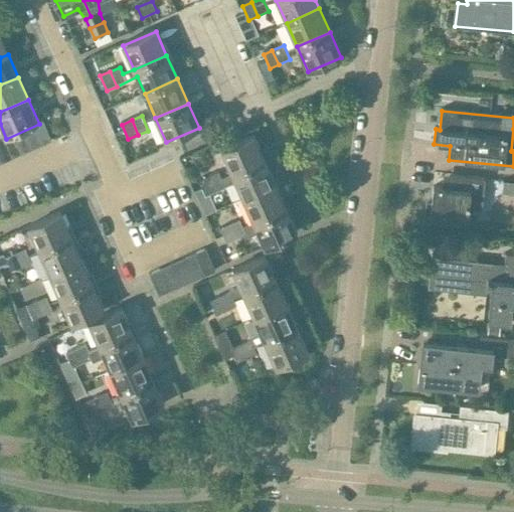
[(33,128),(41,147),(52,142),(43,123),(33,128)]
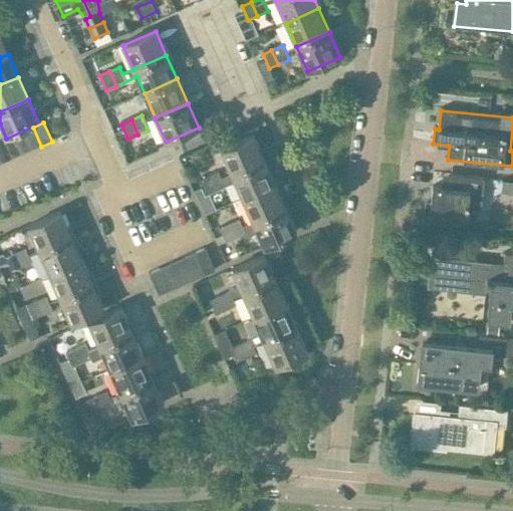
[(33,128),(23,132),(31,151),(41,147),(33,128)]
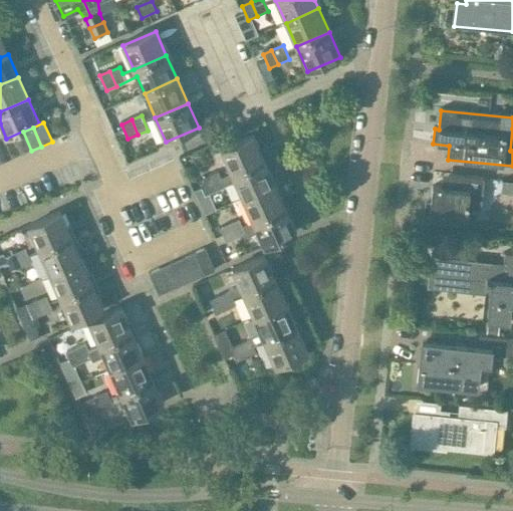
[(23,132),(13,137),(21,156),(31,151),(23,132)]
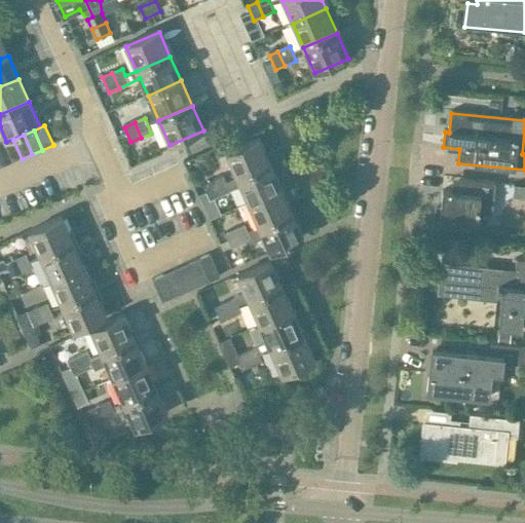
[(13,140),(3,144),(12,163),(22,159),(13,140)]
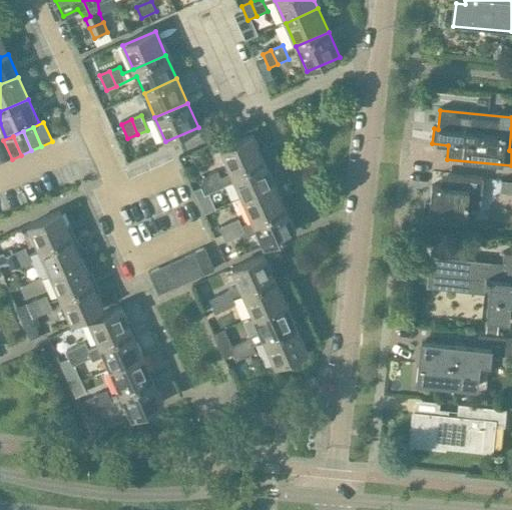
[(221,150),(232,174),(265,160),(253,136),(221,150)]
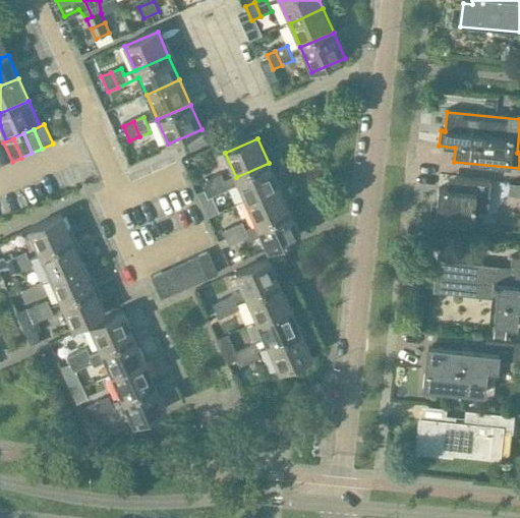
[(3,142),(0,144),(0,162),(2,167),(12,162),(3,142)]
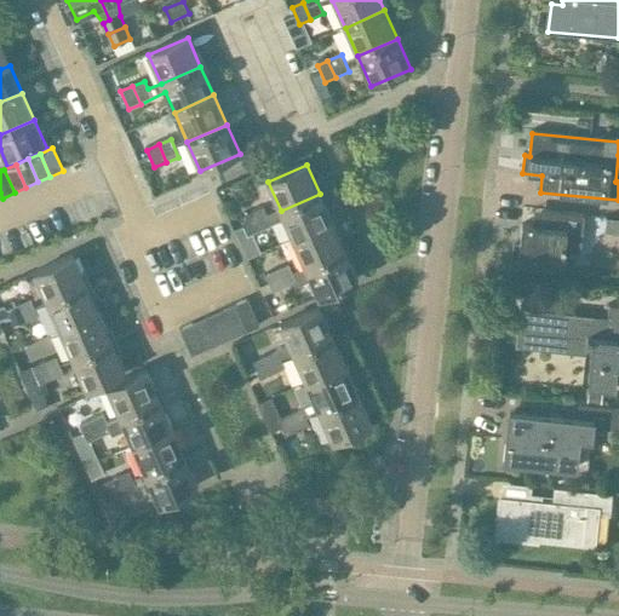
[(264,208),(252,214),(259,232),(285,220),(293,240),(332,223),(320,194),(281,211),(268,217),(264,208)]
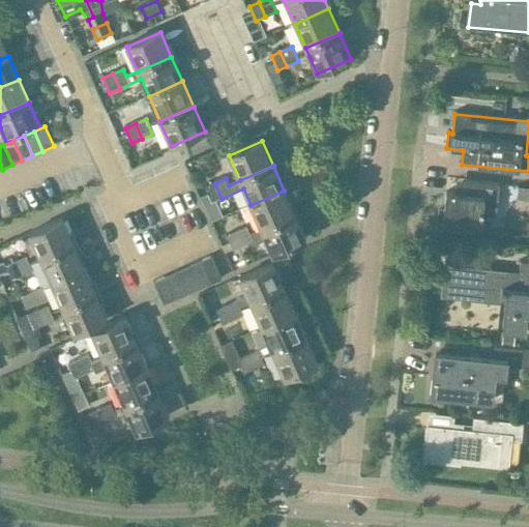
[(500,185),(465,181),(464,195),(446,193),(443,225),(481,229),(483,212),(497,213),(500,185)]
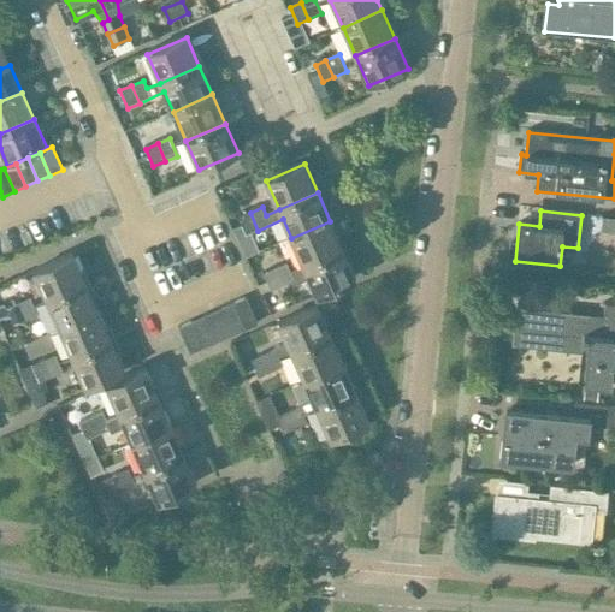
[(250,213),(238,218),(247,236),(258,231),(250,213)]
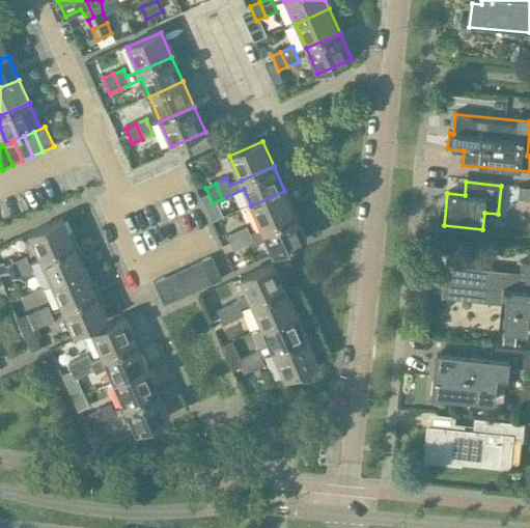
[(262,230),(296,215),(284,191),(251,205),(262,230)]
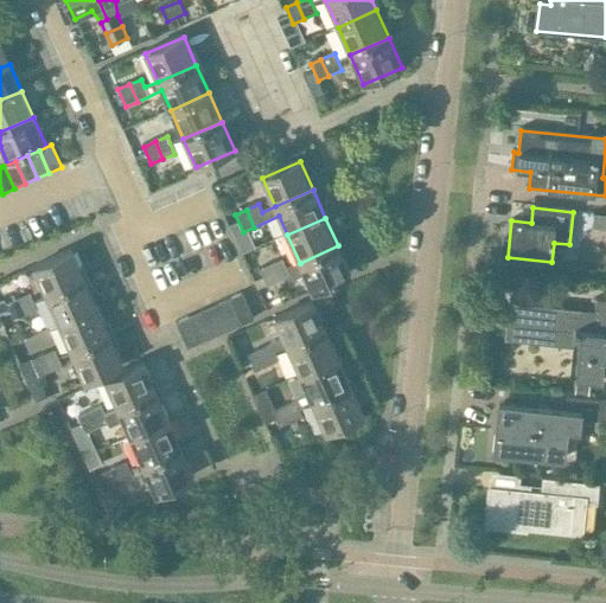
[(284,260),(272,265),(279,282),(288,277),(291,282),(306,276),(313,292),(351,275),(338,245),(300,263),(287,268),(284,260)]
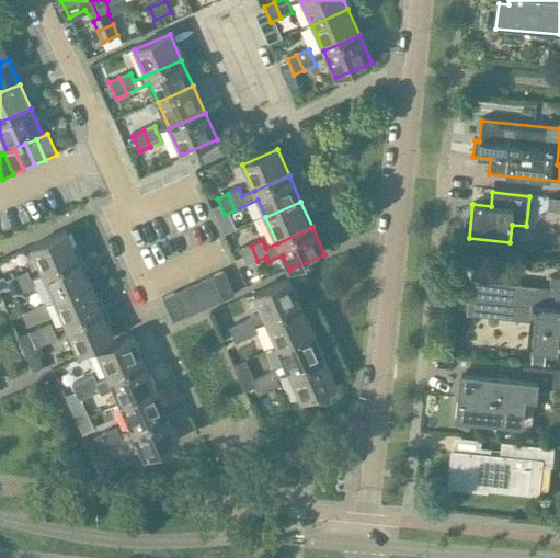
[(44,275),(79,259),(67,232),(32,248),(44,275)]
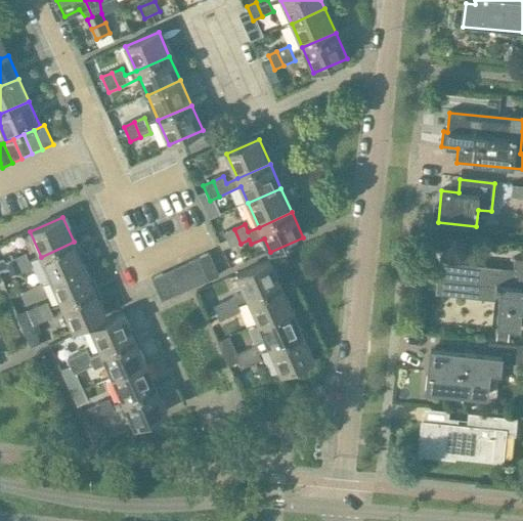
[(241,244),(234,229),(224,233),(230,248),(241,244)]
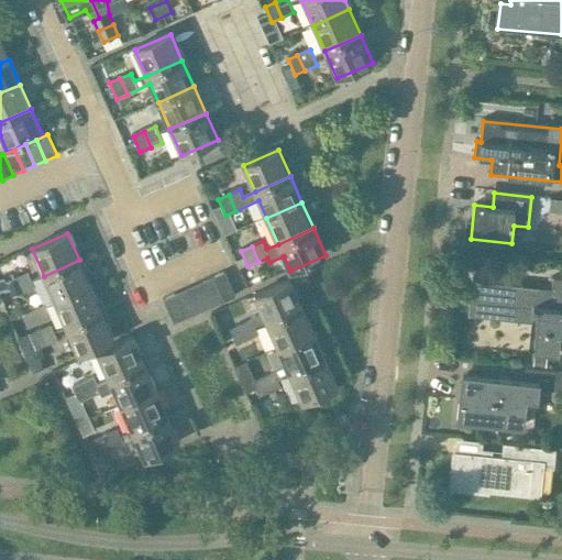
[(90,285),(79,260),(44,276),(55,302),(90,285)]
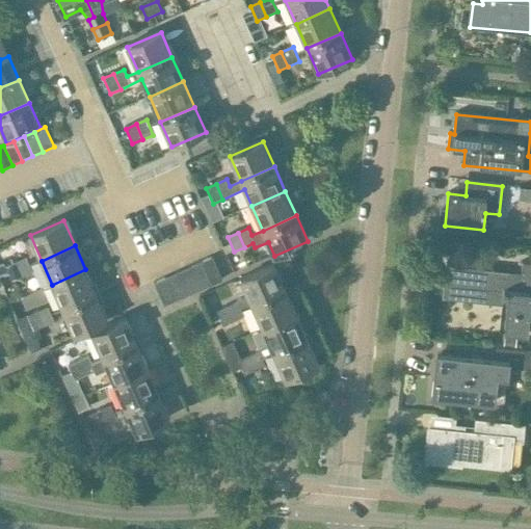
[(27,258),(17,263),(23,278),(33,273),(27,258)]
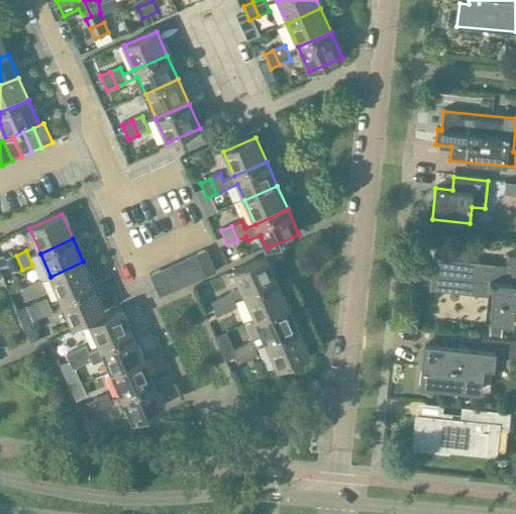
[(207,251),(196,257),(205,279),(217,274),(207,251)]
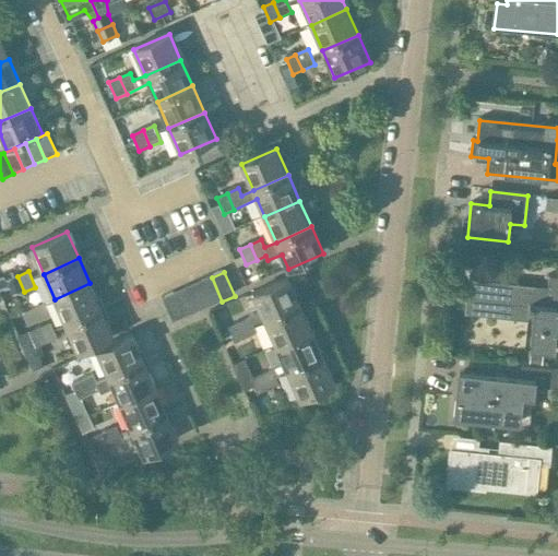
[(18,276),(7,281),(14,296),(24,292),(18,276)]
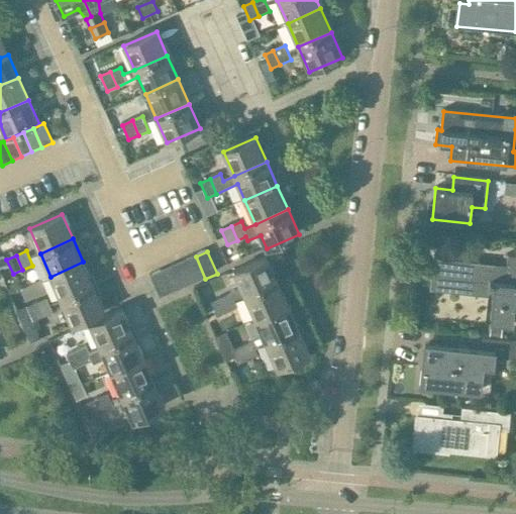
[(515,257),(508,255),(507,266),(434,259),(431,291),(489,297),(486,321),(491,322),(491,323),(513,326),(515,308),(515,257)]
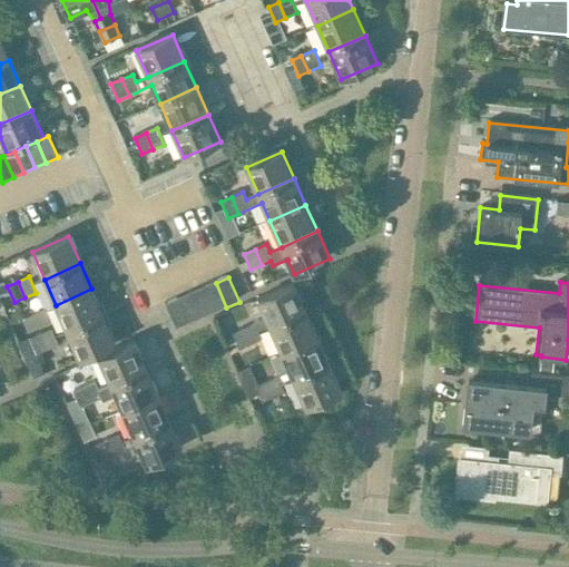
[(203,289),(214,313),(226,308),(216,283),(203,289)]
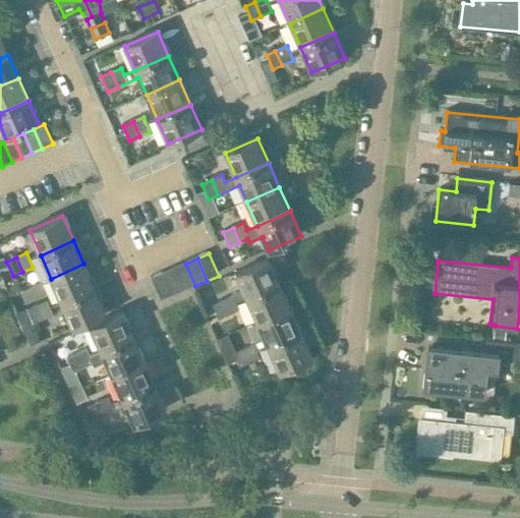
[(236,304),(247,299),(280,284),(269,260),(236,274),(244,291),(233,296),(236,304)]
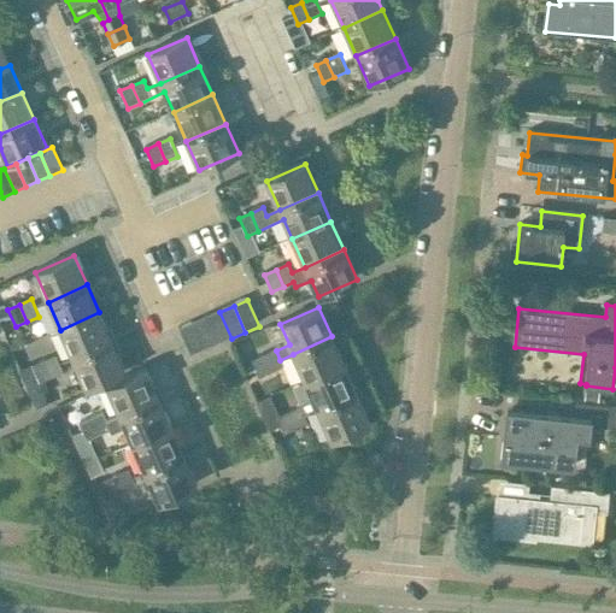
[(74,359),(112,342),(99,312),(60,330),(74,359)]
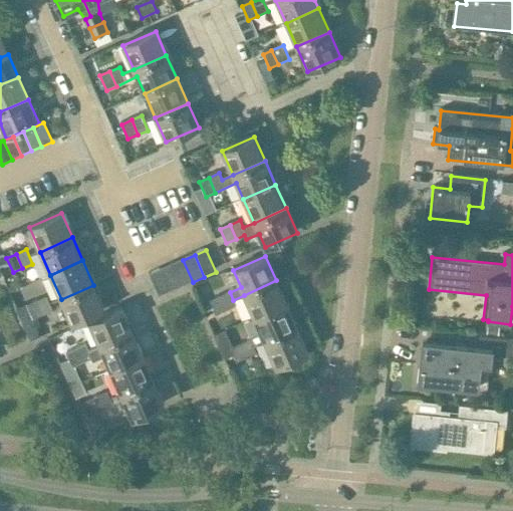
[(172,264),(182,286),(193,282),(183,260),(172,264)]
